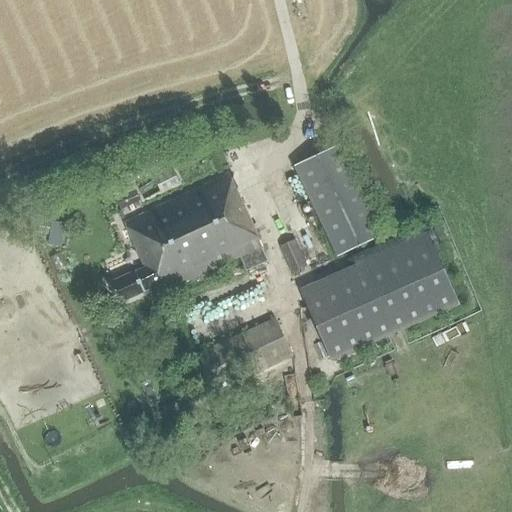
[(337,257),(381,236),(338,145),(294,166),(337,257)]
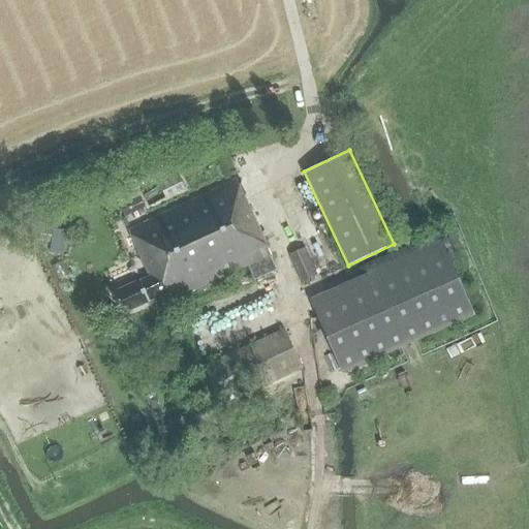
[(143,185),(136,170),(110,183),(116,197),(135,188),(143,185)]
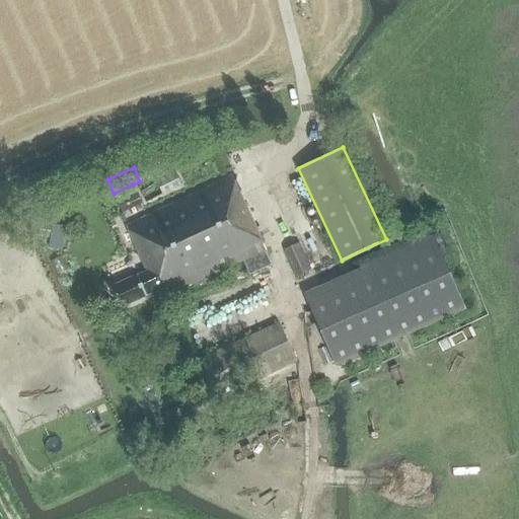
[(155,181),(161,195),(181,186),(175,172),(155,181)]
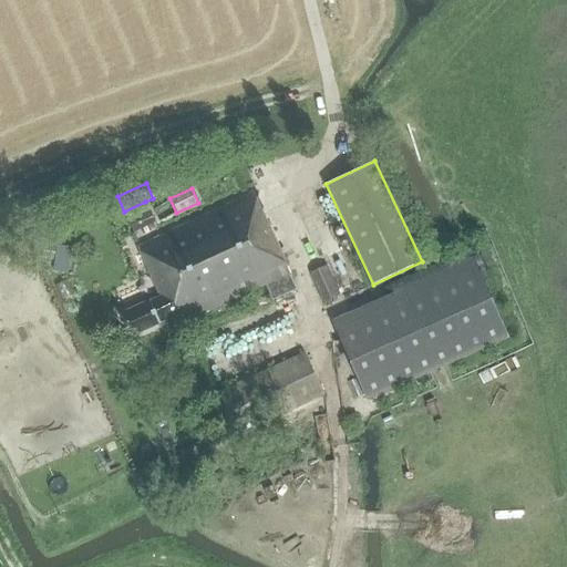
[(271,300),(295,289),(288,274),(290,274),(253,194),(136,247),(160,296),(148,300),(148,299),(120,313),(130,337),(160,325),(158,323),(184,311),(188,320),(265,285),(271,300)]
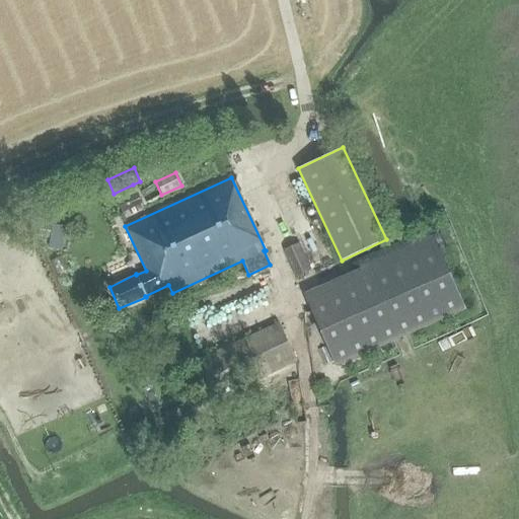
[(122,213),(142,204),(137,194),(117,203),(122,213)]
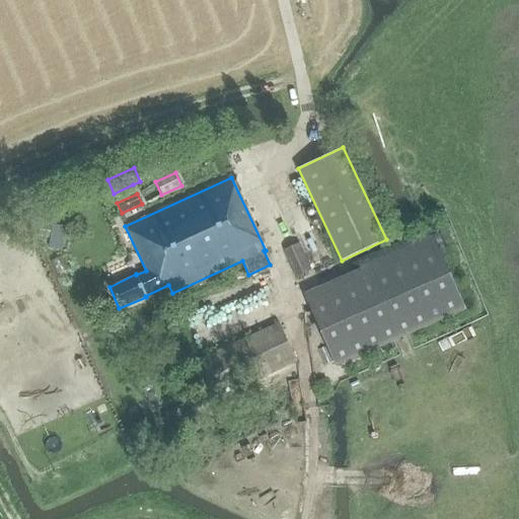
[(50,237),(52,224),(39,223),(36,235),(50,237)]
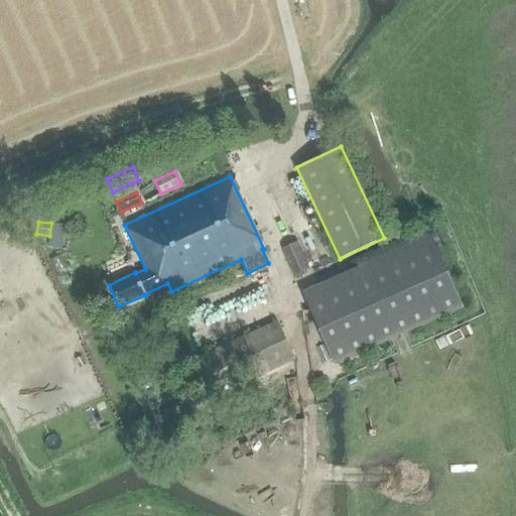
[(52,226),(50,249),(65,250),(66,227),(52,226)]
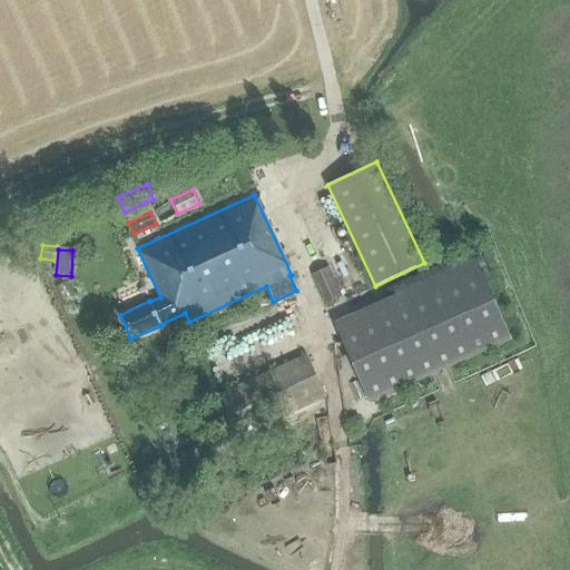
[(474,259),(332,323),(367,400),(509,336),(474,259)]
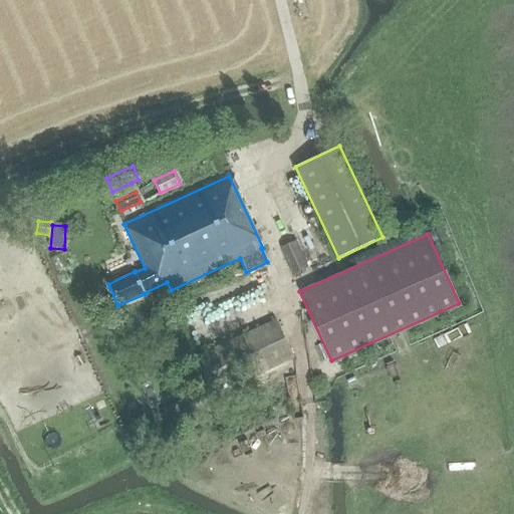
[(292,274),(307,267),(295,241),(280,248),(292,274)]
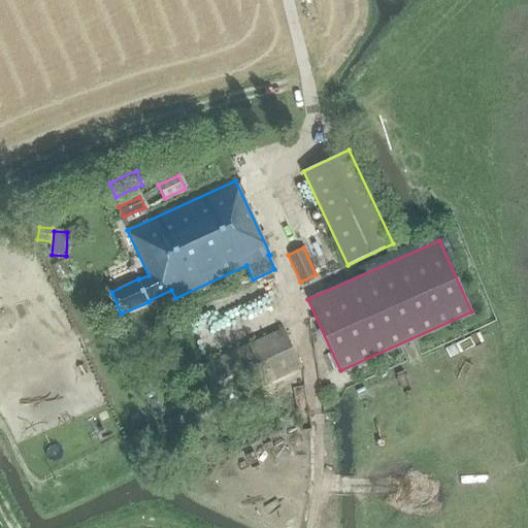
[(216,406),(300,368),(283,329),(198,366),(216,406)]
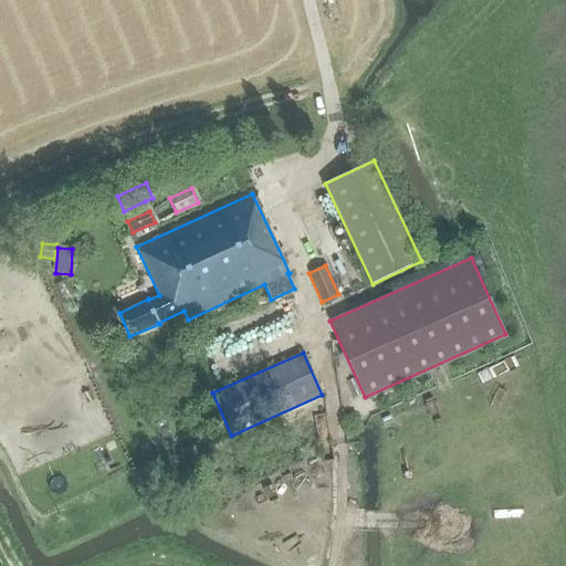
All buildings are outlined.
